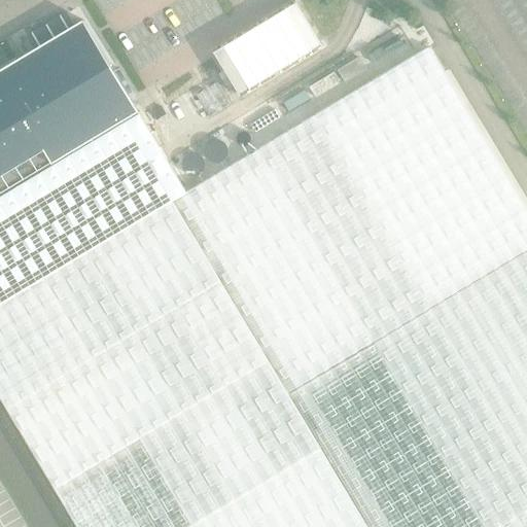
[(296,3),(213,53),(239,96),(322,45),(296,3)]
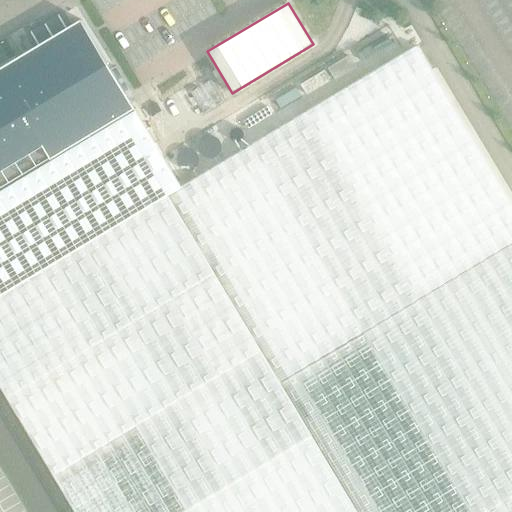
[(33,49),(0,68),(0,189),(12,182),(134,109),(80,21),(72,25),(64,12),(25,36),(33,49)]
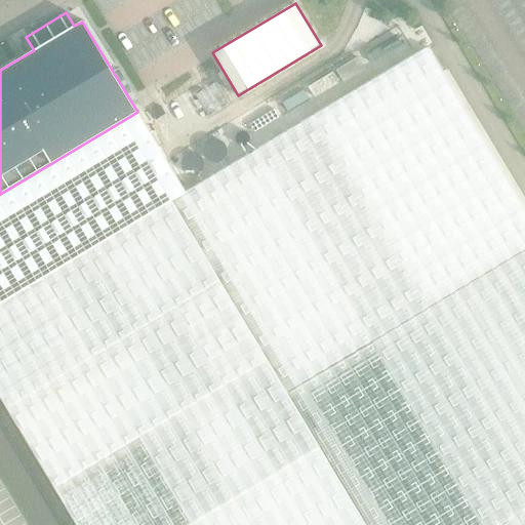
[(397,37),(366,55),(370,63),(401,44),(397,37)]
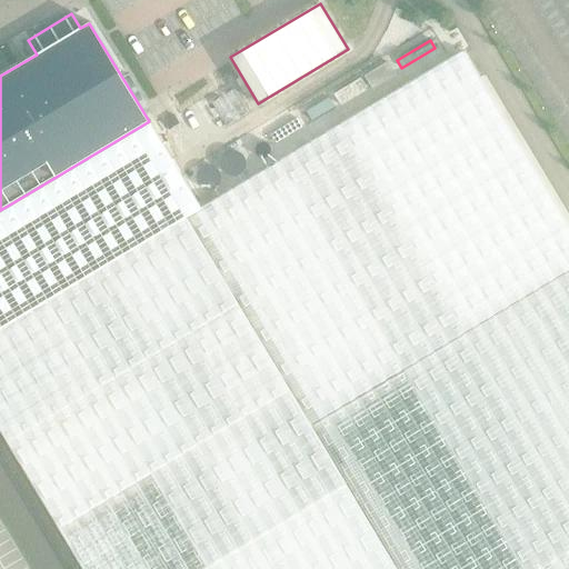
[(568,568),(568,228),(465,56),(201,209),(186,218),(397,568),(568,568)]
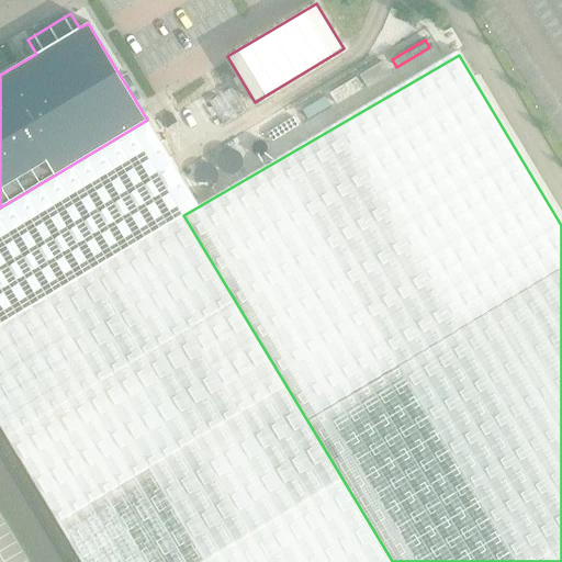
[(382,62),(359,75),(368,88),(390,75),(382,62)]
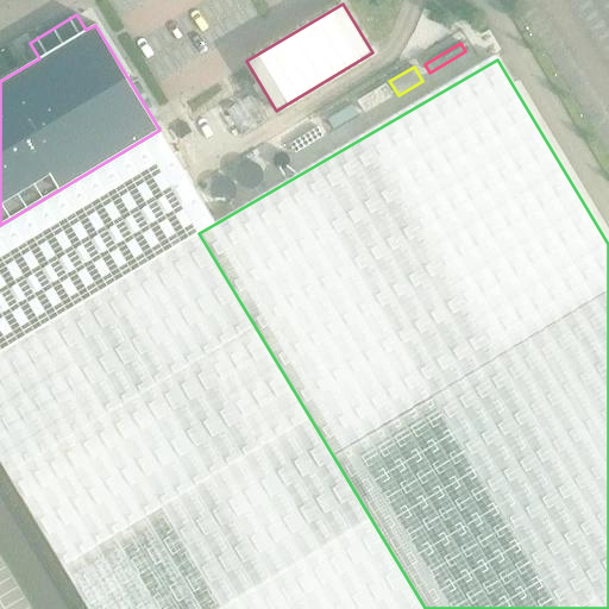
[(385,83),(357,101),(364,113),(394,96),(385,83)]
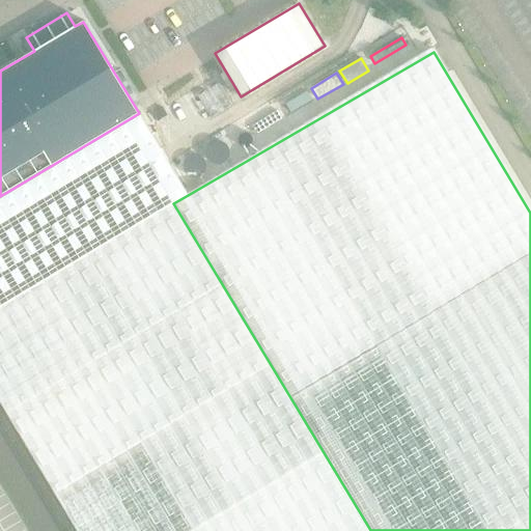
[(307,91),(285,104),(290,112),(312,100),(307,91)]
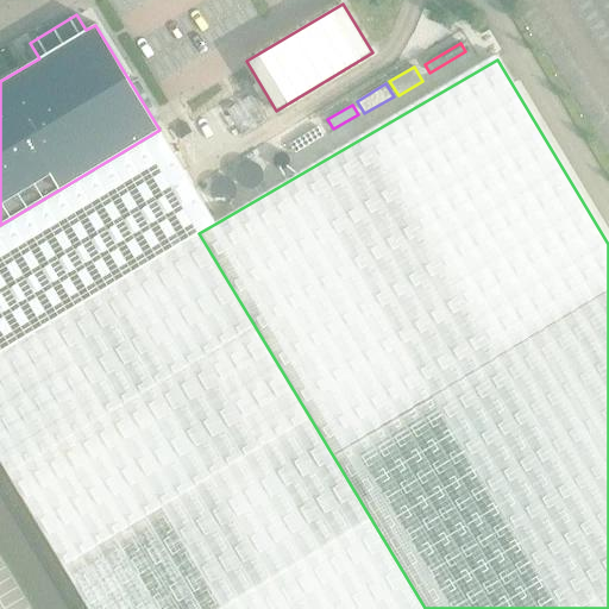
[(14,217),(0,225),(0,459),(89,608),(425,608),(199,233),(215,224),(159,130),(14,217)]
